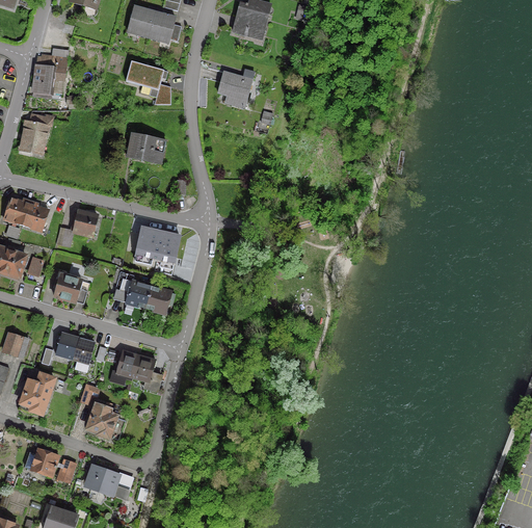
[(162,0),(161,4),(177,8),(178,0),(162,0)]
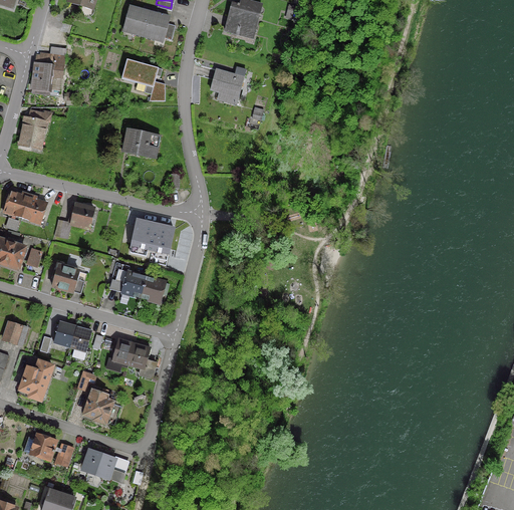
[(253,30),(260,2),(254,0),(243,0),(242,4),(231,1),(224,27),(236,30),(237,26),(253,30)]
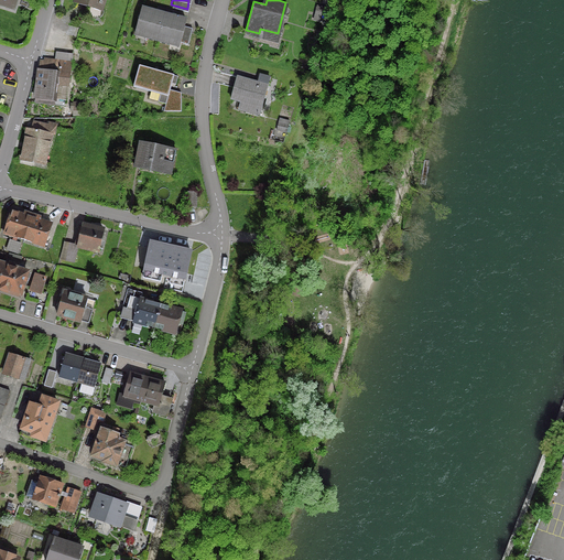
[(141,4),(133,31),(155,36),(163,10),(141,4)]
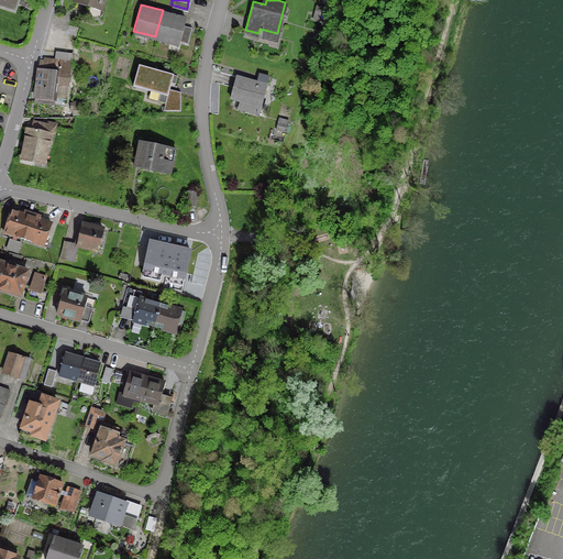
[(190,24),(183,22),(185,17),(163,10),(155,36),(177,42),(178,39),(187,41),(190,24)]
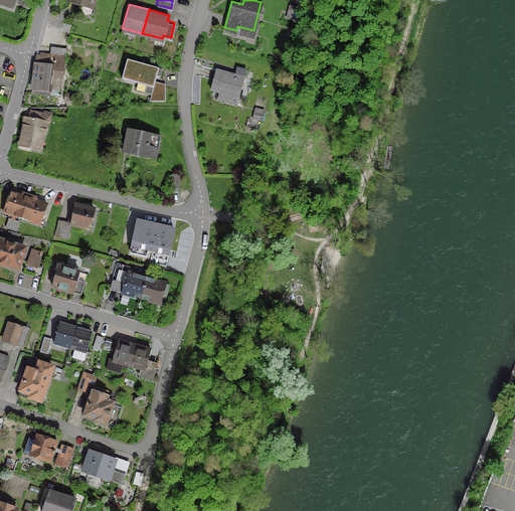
[(39,53),(35,52),(31,87),(49,89),(51,71),(61,72),(64,46),(50,44),(50,51),(39,50),(39,53)]
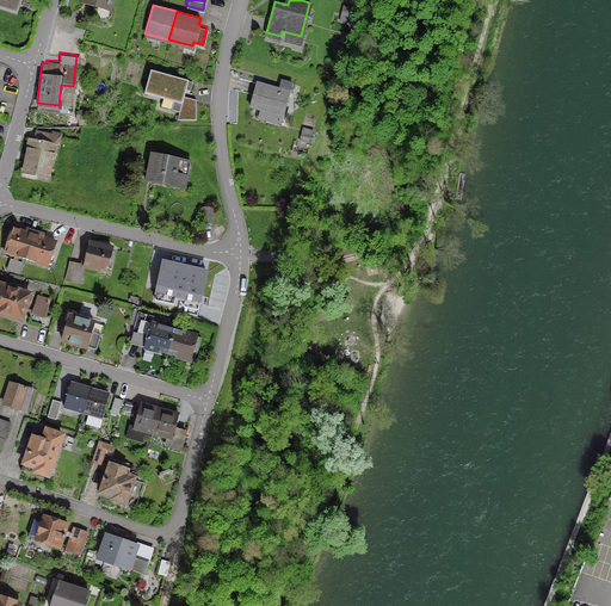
[(187,80),(152,69),(144,91),(183,101),(178,116),(197,117),(198,99),(184,94),(187,80)]
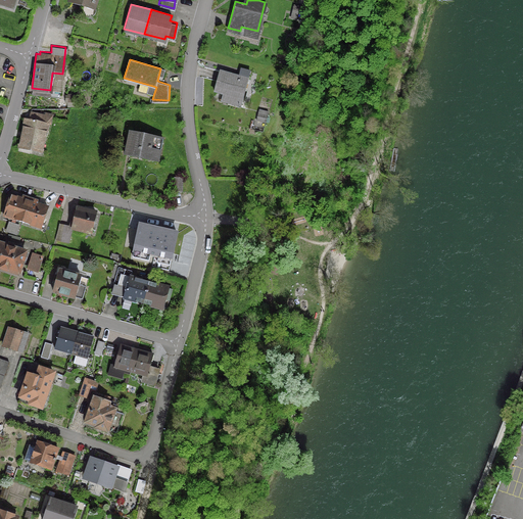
[(227,100),(239,103),(246,75),(219,67),(214,89),(229,93),(227,100)]
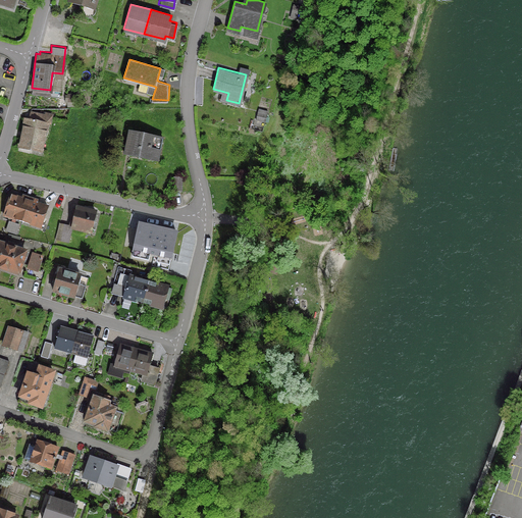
[(74,99),(74,91),(65,91),(65,99),(74,99)]
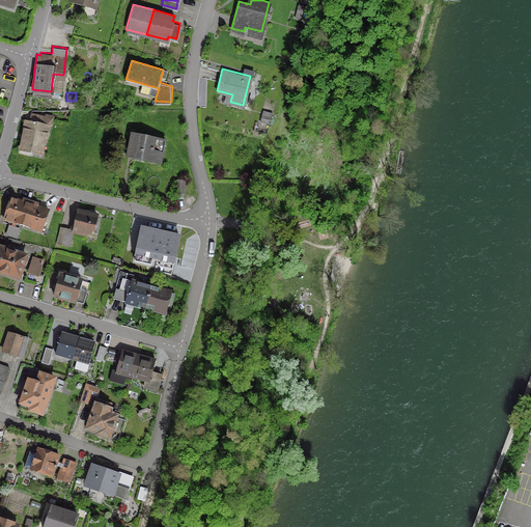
[(26,117),(20,146),(40,151),(44,135),(47,136),(51,115),(30,111),(29,118),(26,117)]
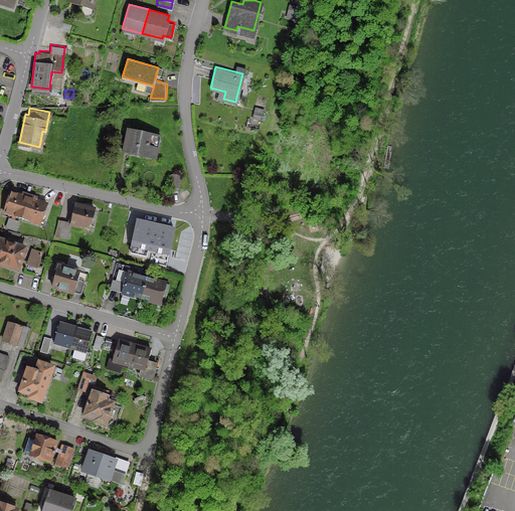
[(259,121),(262,112),(254,110),(251,119),(259,121)]
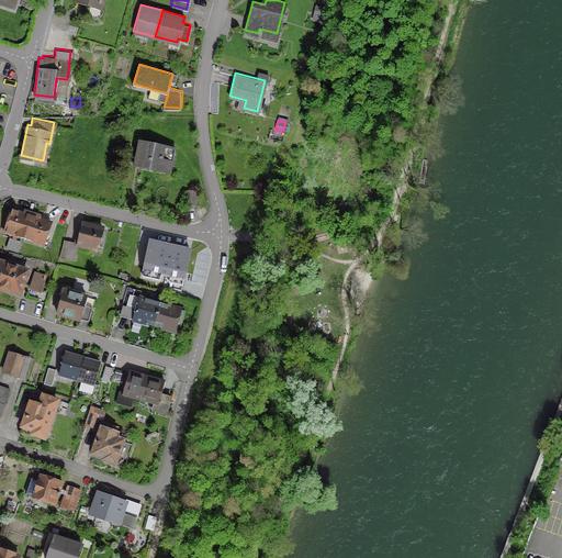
[(173,145),(137,138),(133,163),(158,168),(159,164),(169,166),(173,145)]
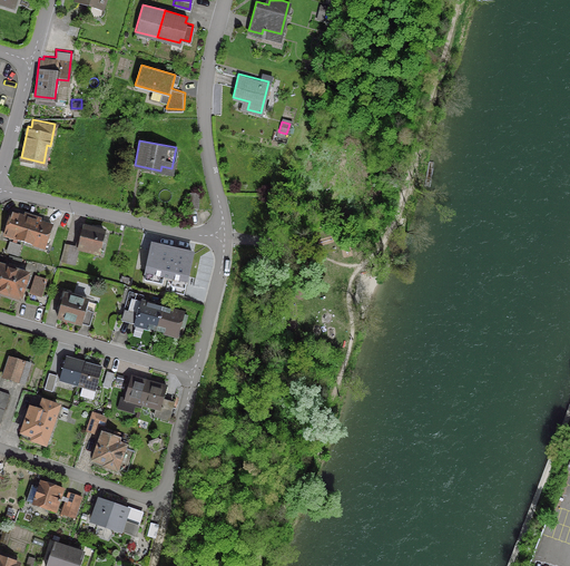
[(188,205),(197,205),(197,189),(188,189),(188,205)]
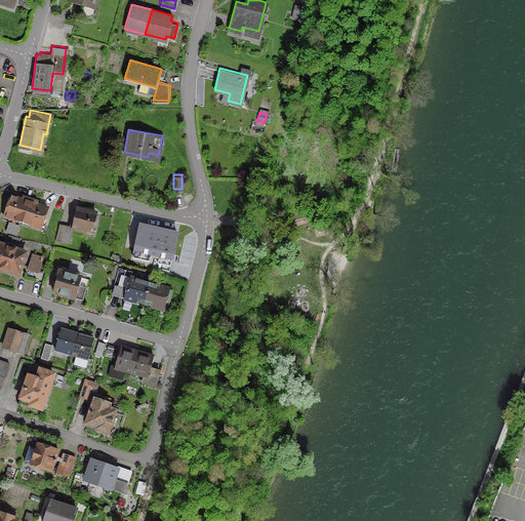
[(9,193),(2,213),(22,219),(28,199),(9,193)]
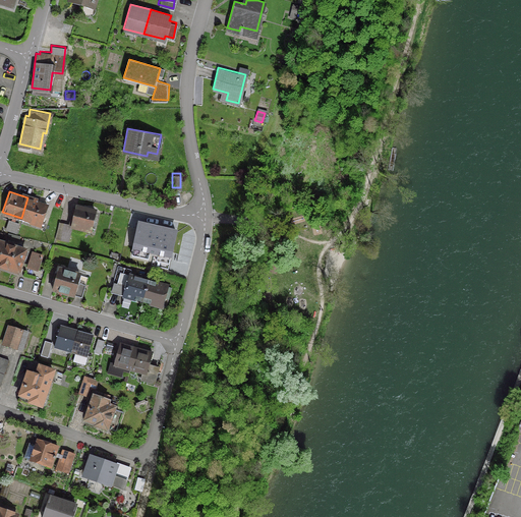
[(46,204),(27,197),(21,218),(40,224),(46,204)]
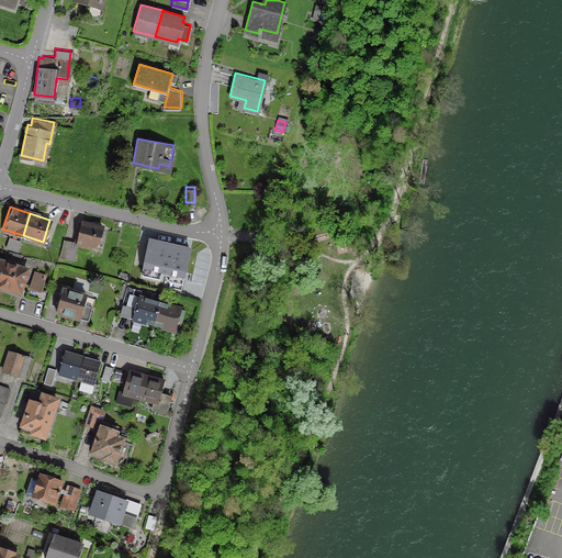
[(97,247),(102,225),(81,220),(76,241),(68,240),(65,256),(72,257),(76,242),(97,247)]
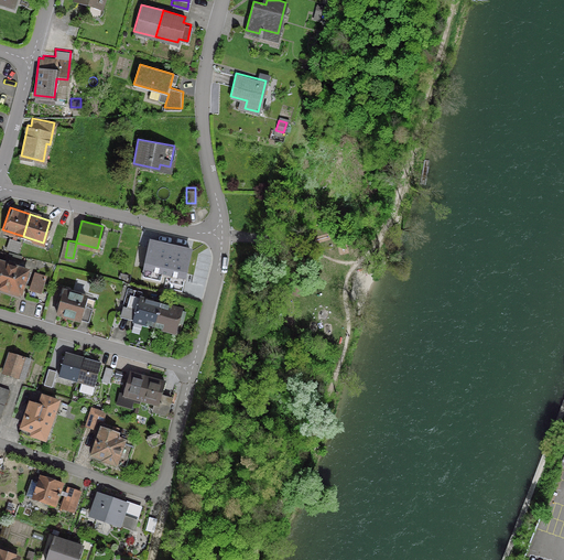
[(190,248),(149,239),(143,268),(164,272),(162,283),(181,288),(190,248)]
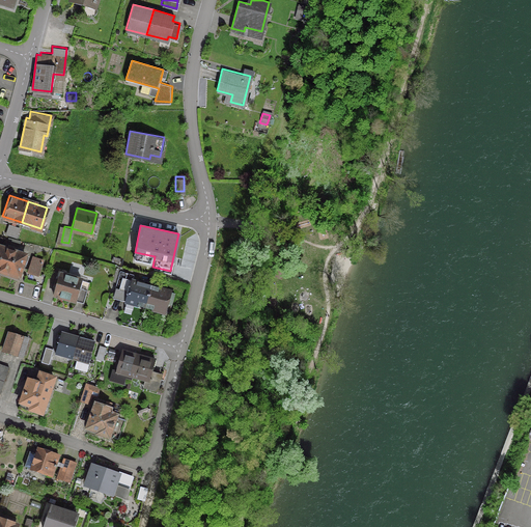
[(0,244),(0,269),(18,275),(25,253),(15,249),(17,245),(7,242),(6,247),(0,244)]
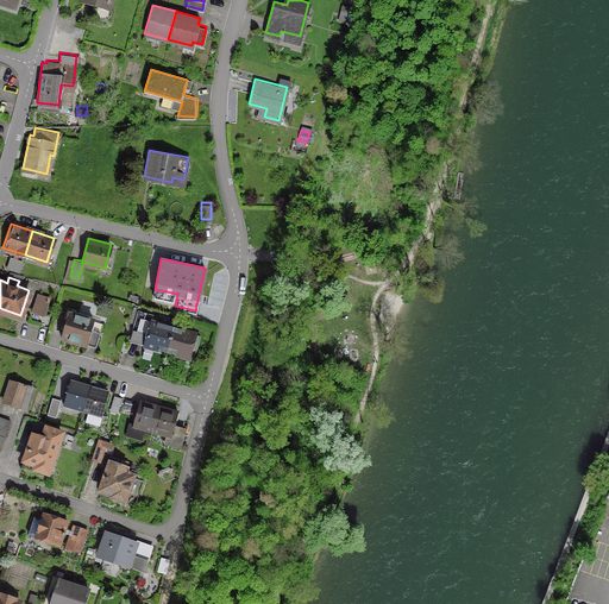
[(43,312),(48,297),(36,294),(31,308),(43,312)]
